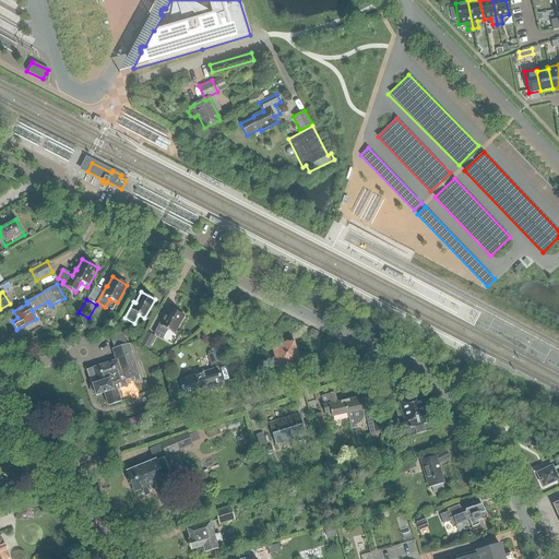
[(174,333),(183,317),(169,307),(163,317),(153,333),(162,337),(166,329),(174,333)]
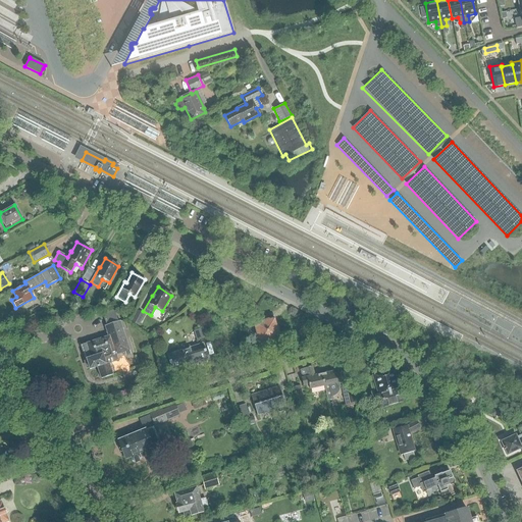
[(138,326),(145,314),(137,310),(131,321),(138,326)]
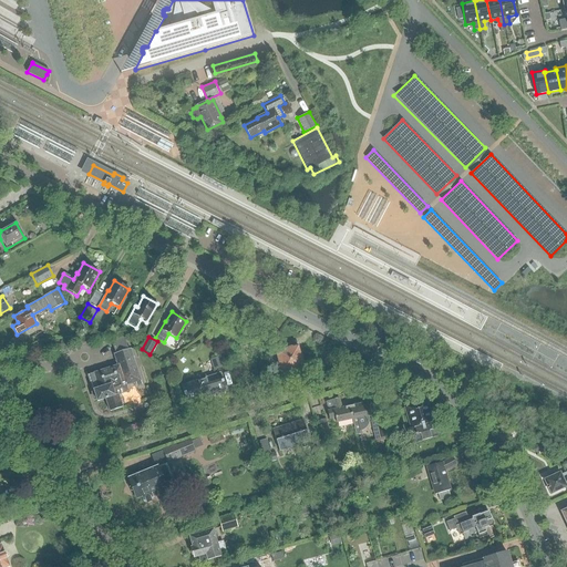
[(122,409),(117,395),(127,392),(126,389),(142,384),(130,348),(114,353),(119,366),(93,373),(99,390),(93,391),(98,402),(106,400),(110,412),(122,409)]
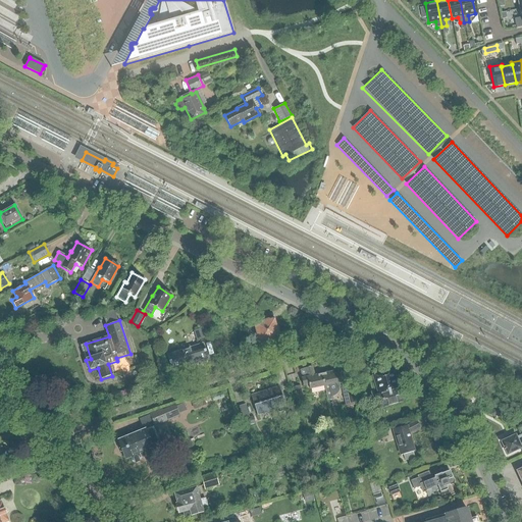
[(254,324),(259,344),(278,338),(273,320),(254,324)]
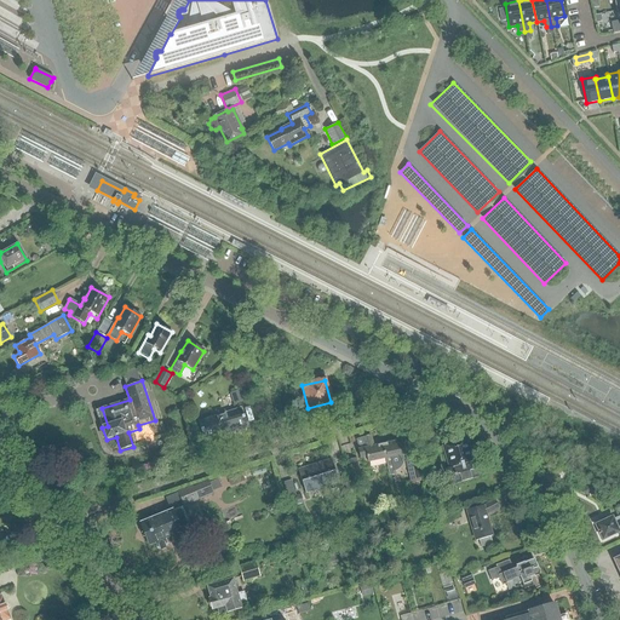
[(230,394),(234,405),(244,401),(240,390),(230,394)]
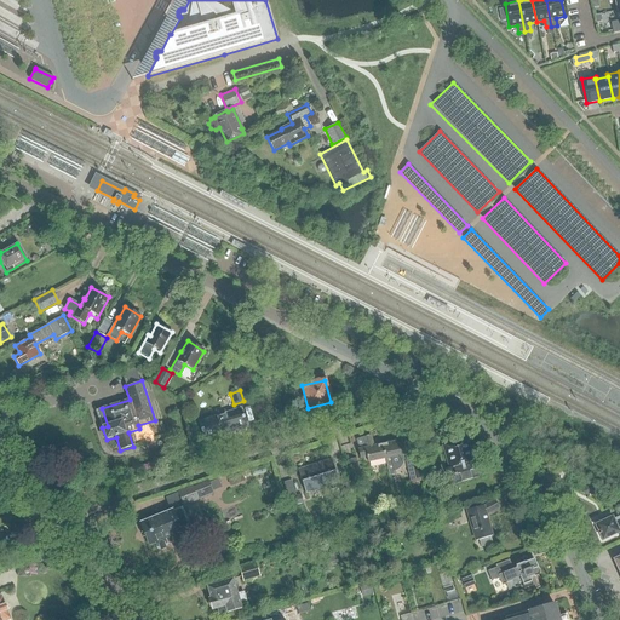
[(231,431),(246,426),(241,408),(199,422),(204,440),(220,434),(222,437),(233,434),(231,431)]
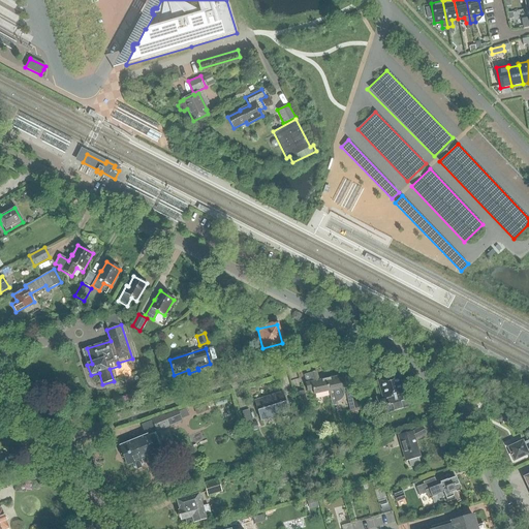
[(304,375),(306,382),(305,383),(307,392),(310,391),(311,394),(313,394),(313,395),(329,392),(325,379),(318,380),(316,371),(310,372),(310,373),(304,375)]
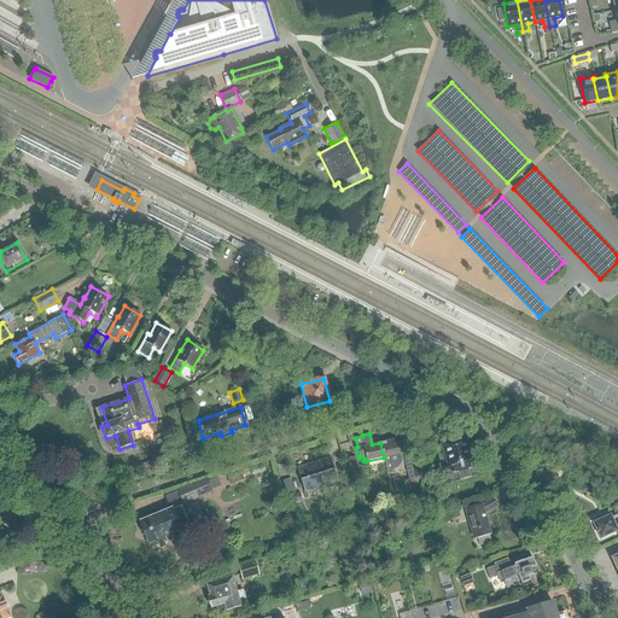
[(476,458),(472,459),(466,436),(439,442),(445,466),(442,467),(447,484),(481,473),(476,458)]
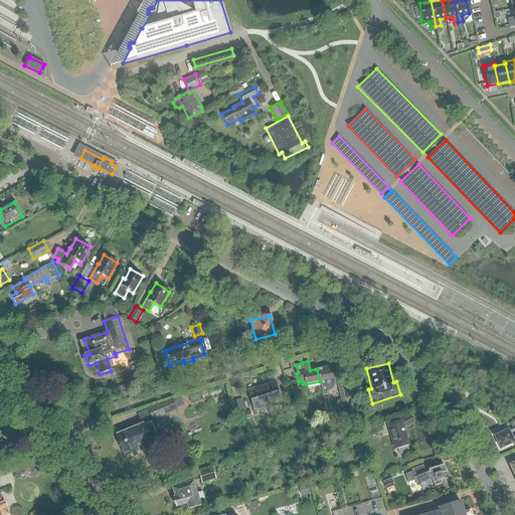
[(334,378),(337,377),(334,365),(317,369),(320,381),(323,394),(327,393),(326,390),(330,389),(333,386),(334,382),(334,378)]
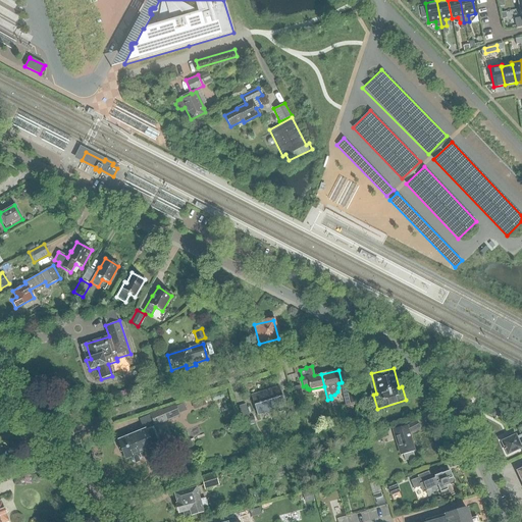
[(350,381),(341,383),(344,398),(353,397),(350,381)]
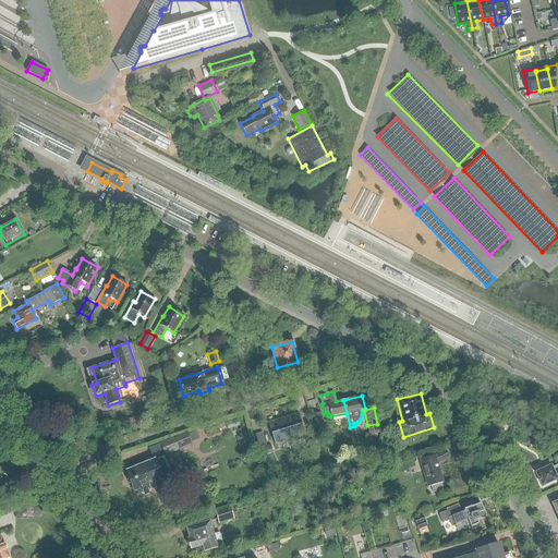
[(320,412),(310,415),(315,436),(327,433),(320,412)]
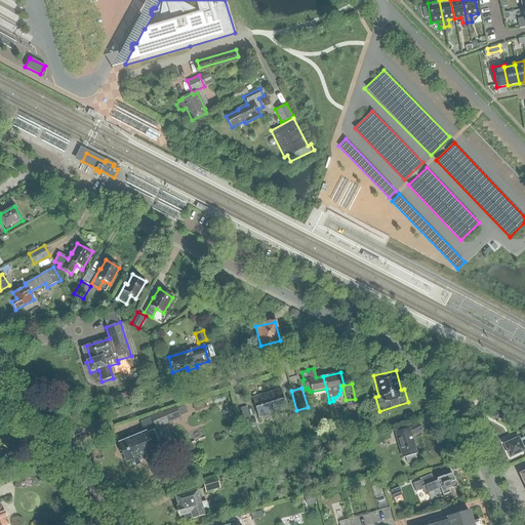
[(280,389),(267,393),(273,413),(287,409),(280,389)]
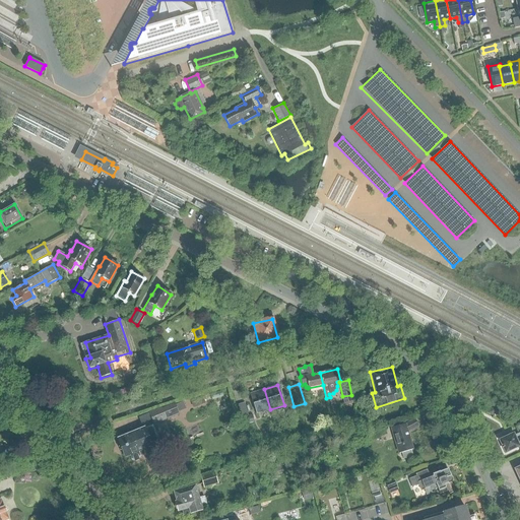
[(270,409),(264,389),(250,394),(256,414),(270,409)]
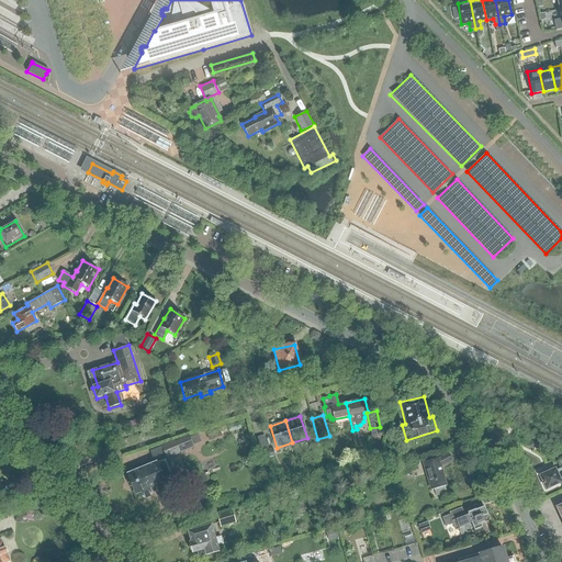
[(318,444),(314,431),(307,434),(311,446),(318,444)]
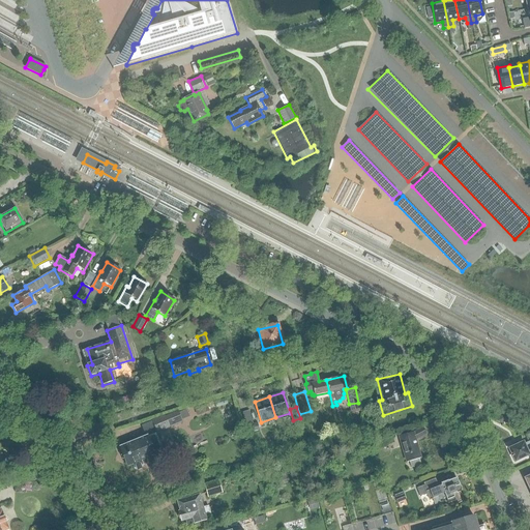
[(242,411),(246,425),(254,423),(248,409),(242,411)]
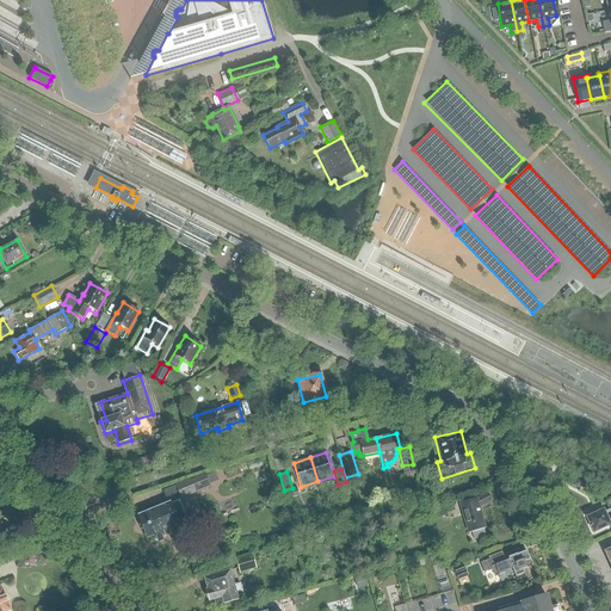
[(205,473),(174,485),(180,498),(210,487),(205,473)]
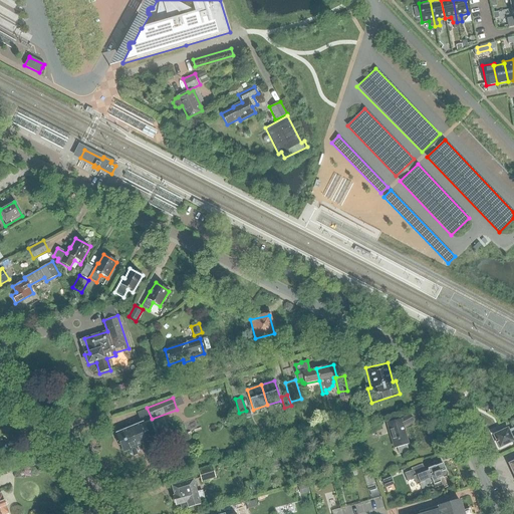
[(481,409),(489,413),(493,405),(485,401),(481,409)]
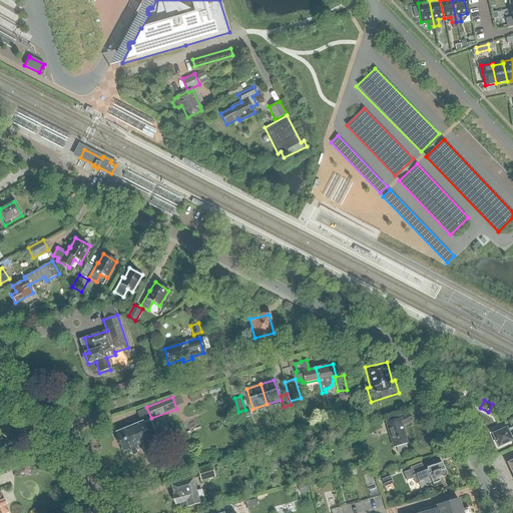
[(393,447),(396,446),(397,453),(407,450),(405,444),(407,443),(402,426),(412,420),(410,414),(400,418),(386,422),(393,447)]
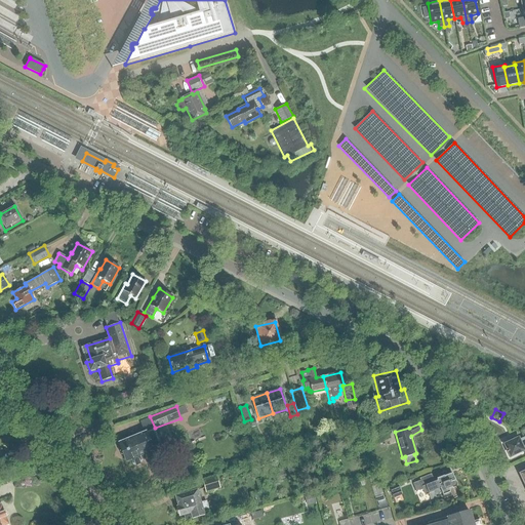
[(153,451),(153,450),(160,447),(153,431),(146,434),(146,432),(118,443),(125,462),(131,460),(133,465),(135,466),(140,463),(142,461),(139,456),(153,451)]
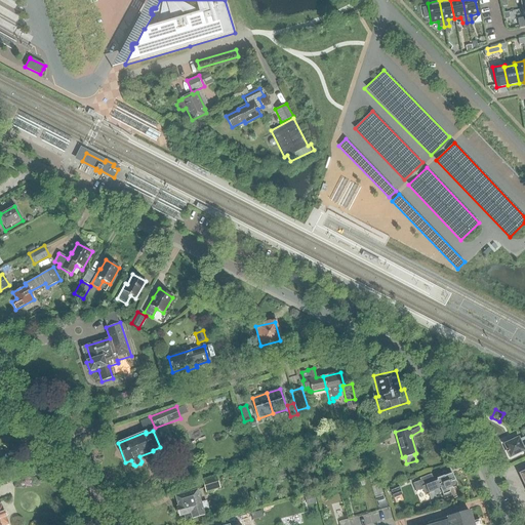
[(388,431),(369,436),(368,437),(370,442),(376,440),(377,441),(390,438),(388,431)]
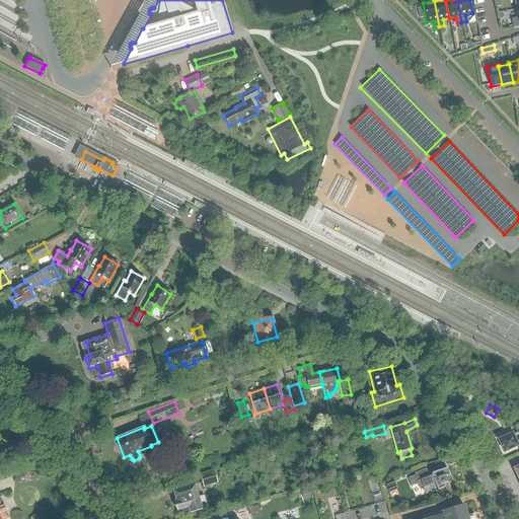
[(518,434),(518,433),(512,435),(512,434),(499,440),(504,451),(516,444),(517,444),(518,449),(518,434)]
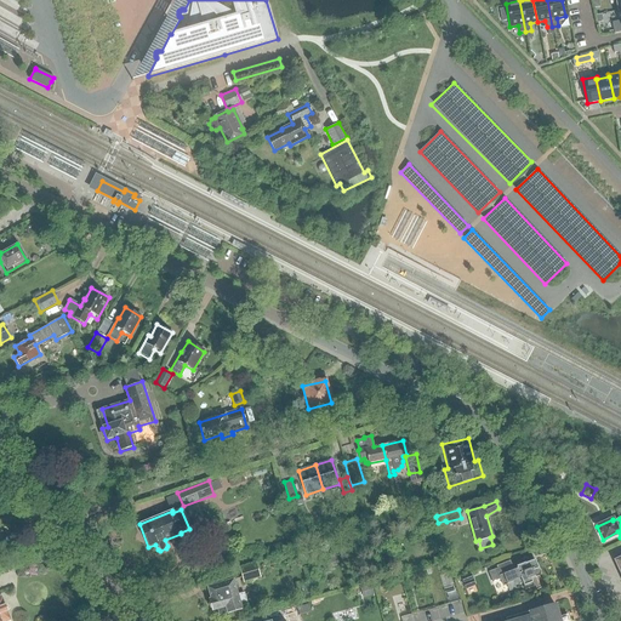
[(348,546),(339,548),(343,565),(352,563),(348,546)]
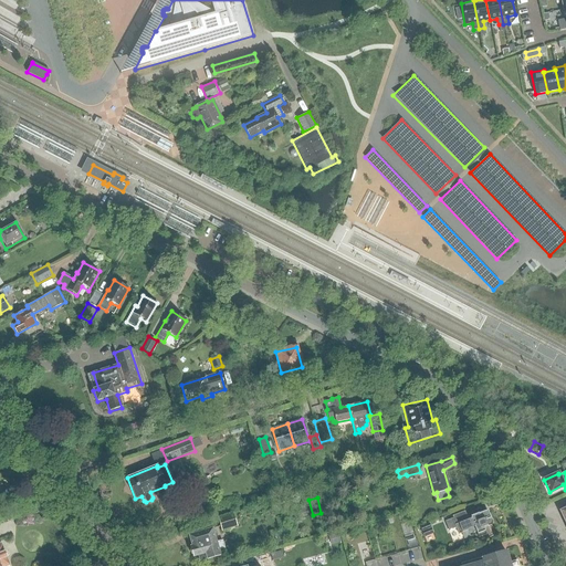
[(287,506),(285,500),(275,503),(278,510),(287,506)]
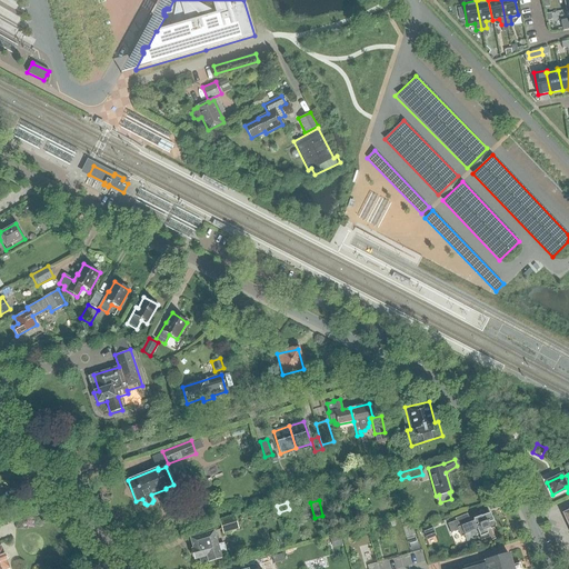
[(266,513),(273,511),(270,503),(263,507),(266,513)]
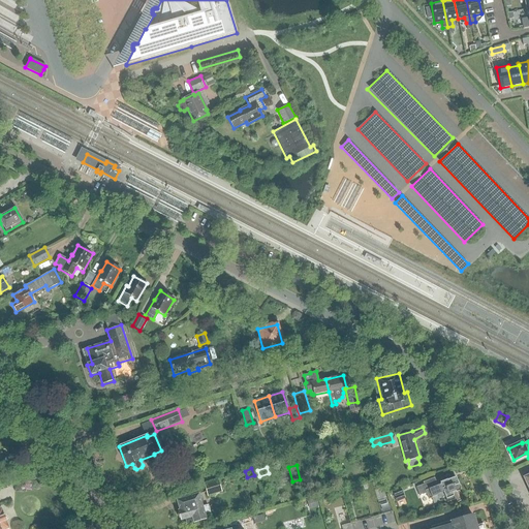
[(454,499),(453,496),(450,493),(456,491),(458,491),(460,489),(459,486),(457,485),(455,477),(446,480),(445,479),(436,484),(434,477),(422,481),(423,484),(415,487),(419,496),(427,493),(429,498),(432,497),(434,502),(439,501),(438,499),(444,497),(446,502),(454,499)]
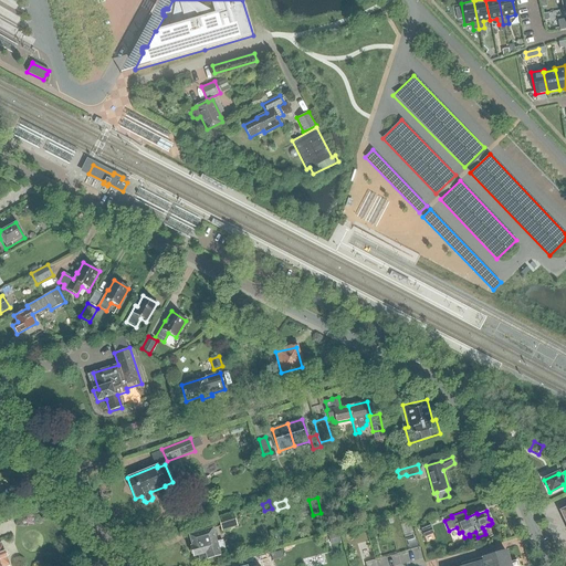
[(217,517),(221,531),(237,526),(232,512),(217,517)]
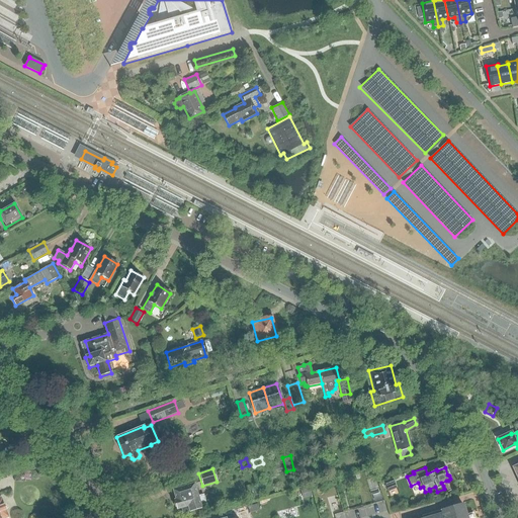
[(385,486),(387,492),(396,489),(394,483),(393,479),(384,482),(385,486)]
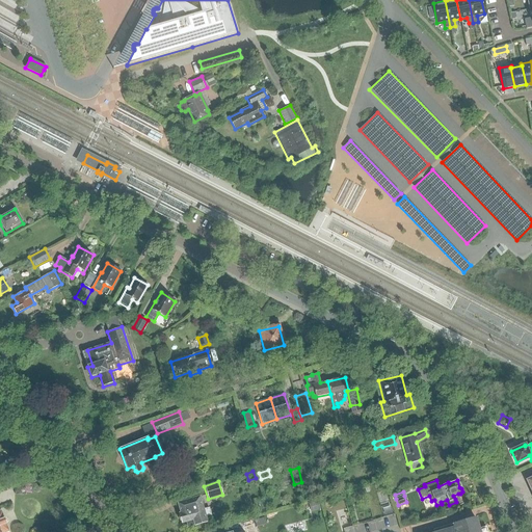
[(207,522),(205,516),(211,515),(209,507),(203,509),(200,497),(177,503),(180,513),(179,513),(182,524),(186,523),(187,527),(194,525),(194,526),(207,522)]
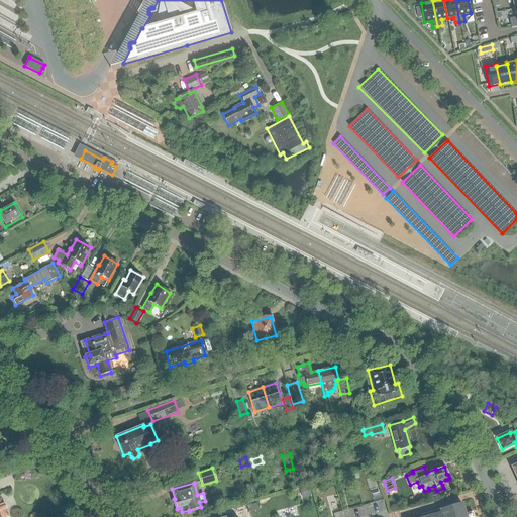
[(246,506),(248,512),(257,509),(256,503),(246,506)]
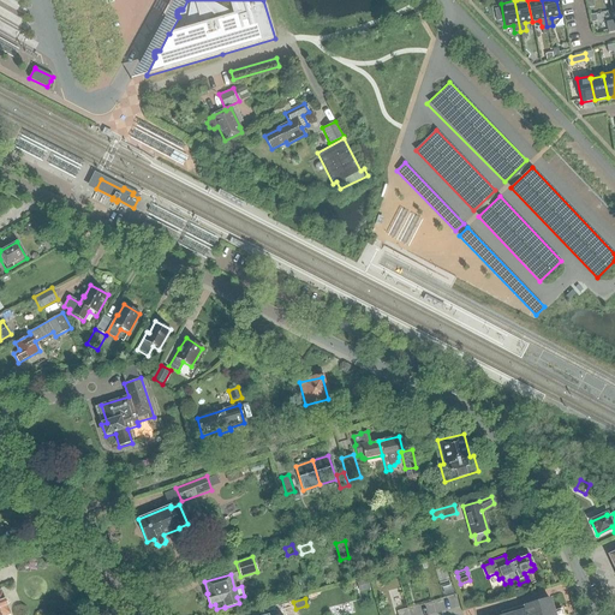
[(563,614),(561,608),(553,611),(549,598),(524,605),(525,610),(507,614),(563,614)]
